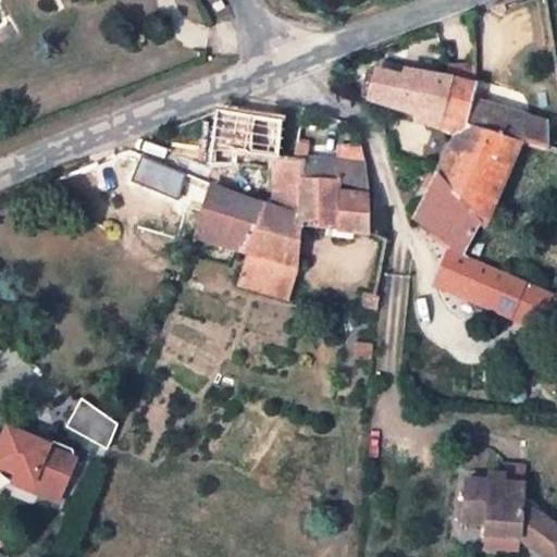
[(224,9),(220,1),(212,5),(217,13),(224,9)]
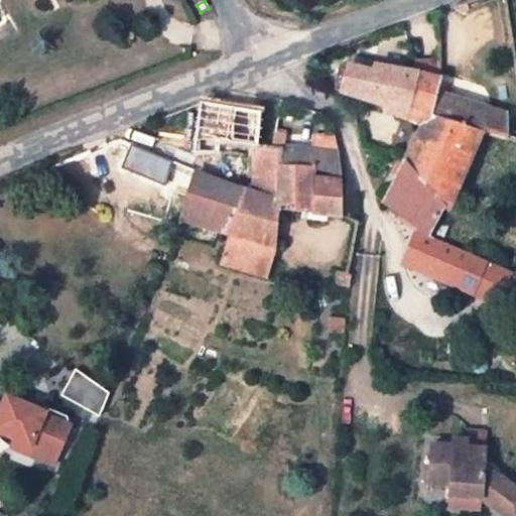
[(401,118),(419,126),(424,115),(407,110),(416,72),(353,60),(350,67),(346,66),(344,72),(340,92),(384,106),(384,114),(401,118)]
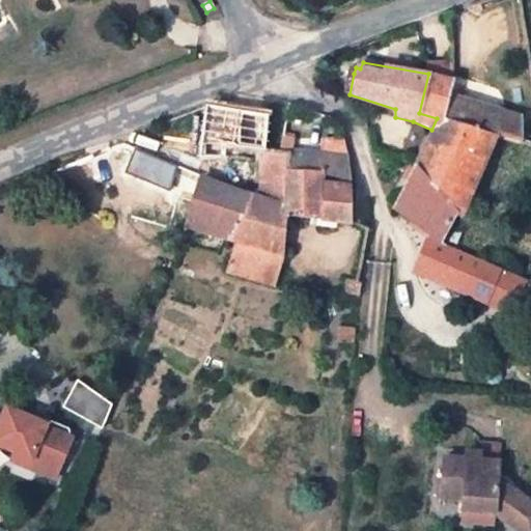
[(342,91),(350,94),(354,74),(346,72),(342,91)]
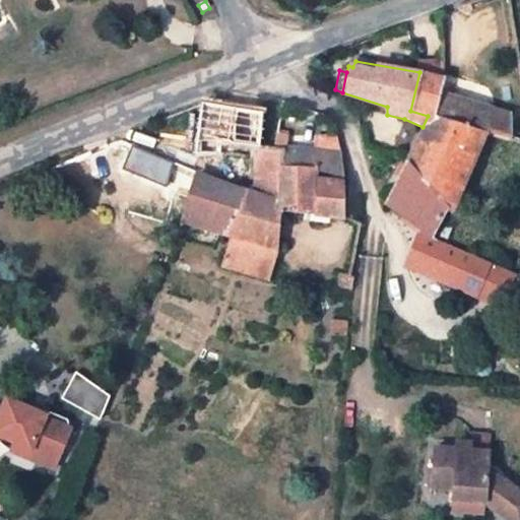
[(485,132),(493,111),(440,94),(445,78),(442,78),(419,72),(410,111),(428,116),(485,132)]
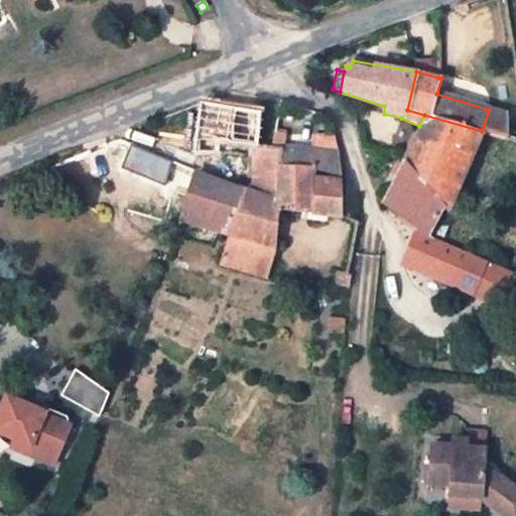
[(262,112),(201,103),(194,138),(195,154),(217,155),(216,142),(232,142),(255,145),(262,112)]
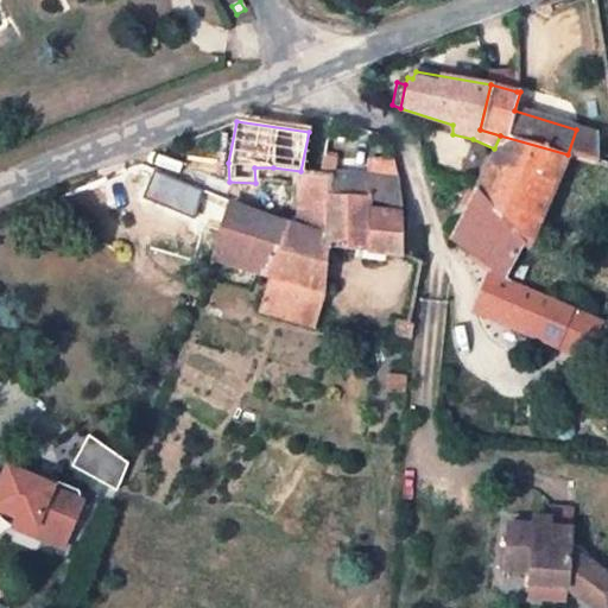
[(600,137),(576,130),(568,154),(567,158),(593,165),(600,137)]
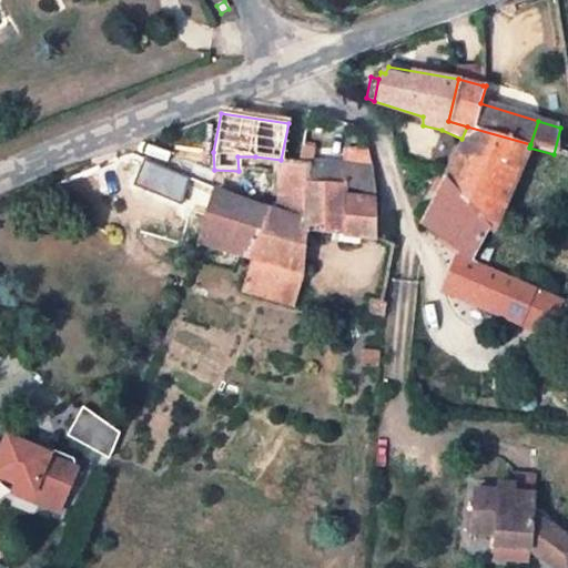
[(494,232),(529,148),(530,144),(467,127),(462,139),(444,176),(443,179),(488,227),(494,232)]
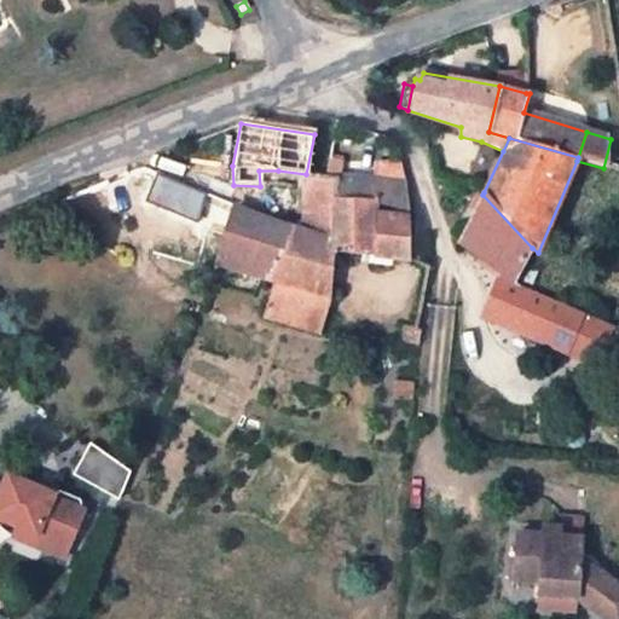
[(340,160),(327,160),(324,175),(336,177),(339,177),(340,160)]
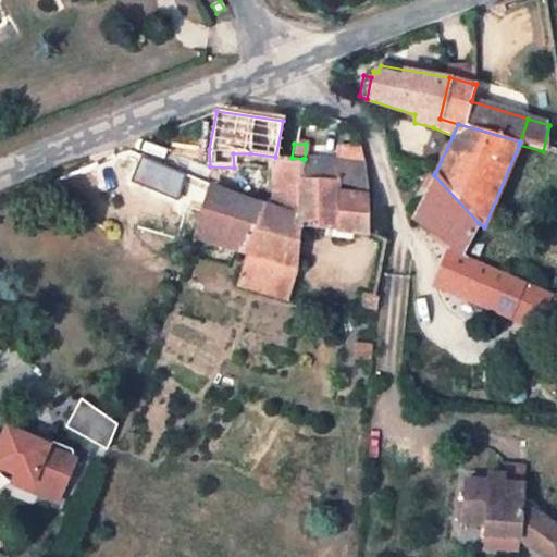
[(363,161),(359,147),(348,147),(348,152),(341,151),(338,160),(305,159),(302,159),(300,178),(337,180),(338,183),(366,189),(363,161)]
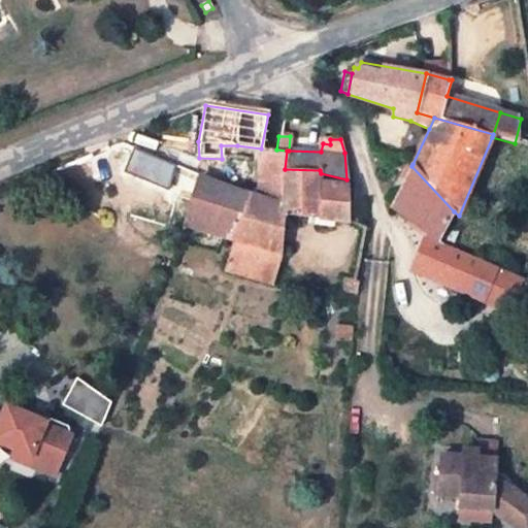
[(237,159),(237,145),(221,145),(222,159),(237,159)]
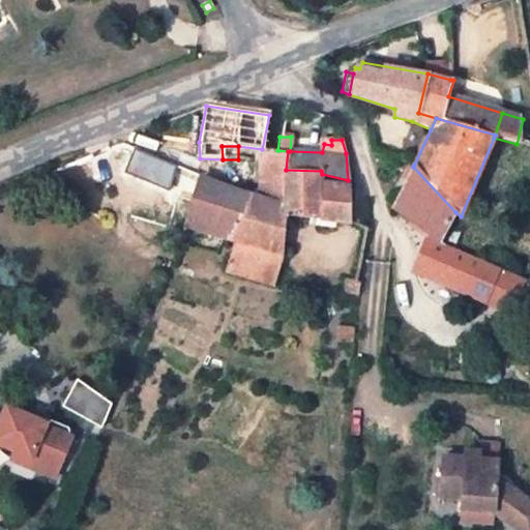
[(277,150),(262,149),(259,159),(259,199),(285,206),(286,181),(286,170),(288,151),(277,150)]
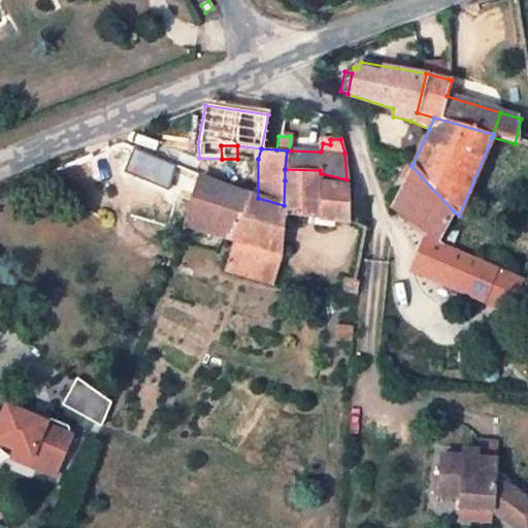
[(454,211),(411,166),(399,193),(392,207),(429,233),(425,240),(426,244),(435,278),(514,315),(527,284),(527,282),(438,240),(454,211)]
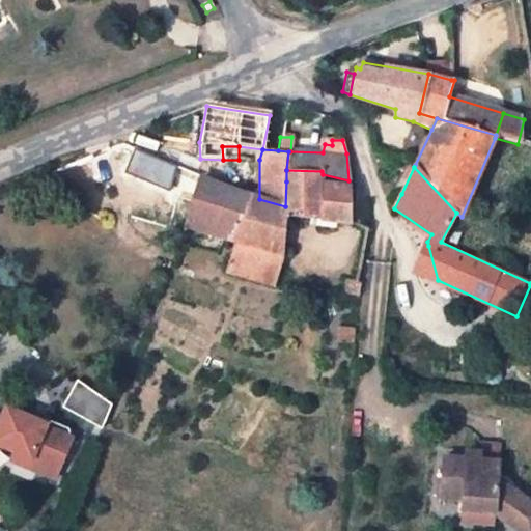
[(322,171),(286,170),(286,182),(285,206),(259,199),(248,195),(229,241),(234,242),(226,271),(276,286),(284,255),(285,216),(319,220),(352,225),(351,187),(323,185),(323,174),(322,171)]
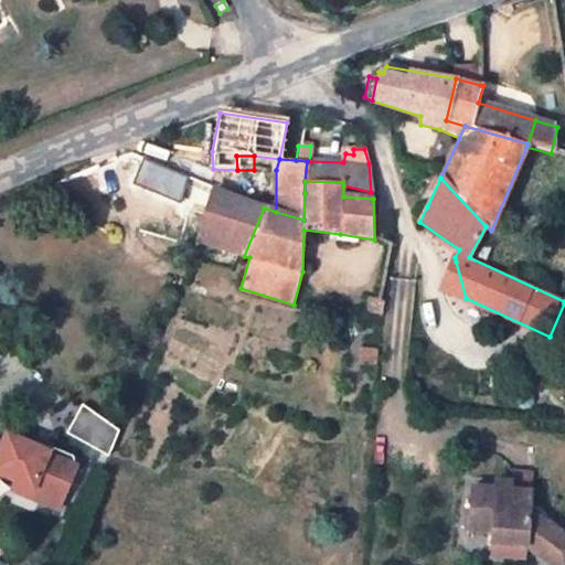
[(244,256),(264,208),(254,204),(215,189),(200,242),(240,255),(244,256)]
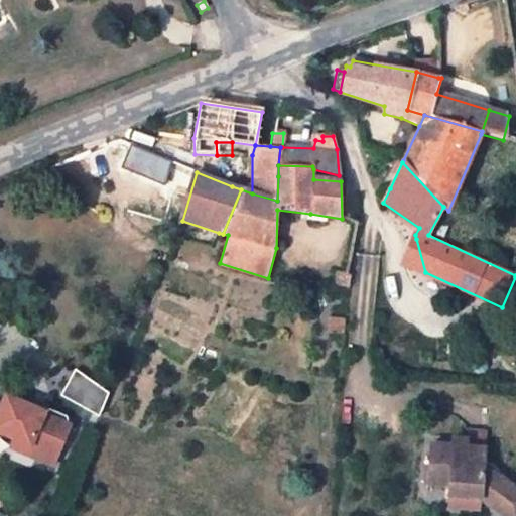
[(441,237),(446,225),(440,223),(435,235),(441,237)]
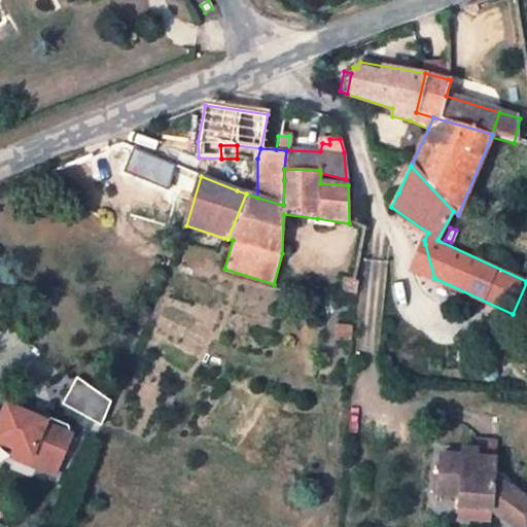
[(425,244),(414,269),(434,278),(425,244)]
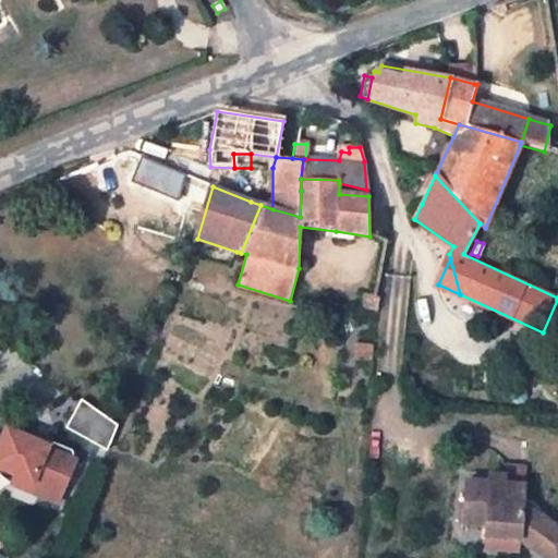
[(379,298),(376,296),(364,294),(363,311),(378,313),(379,298)]
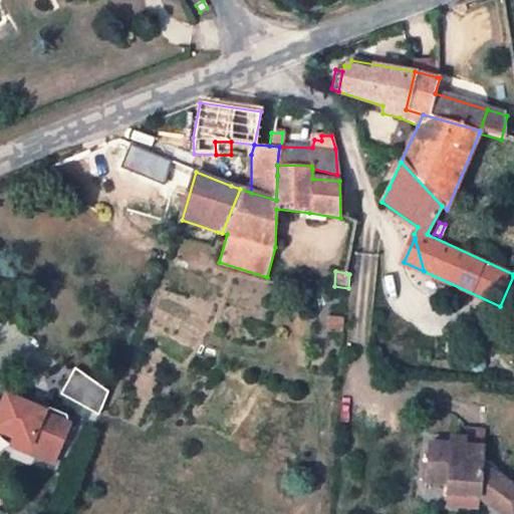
[(345,331),(346,318),(328,316),(326,330),(345,331)]
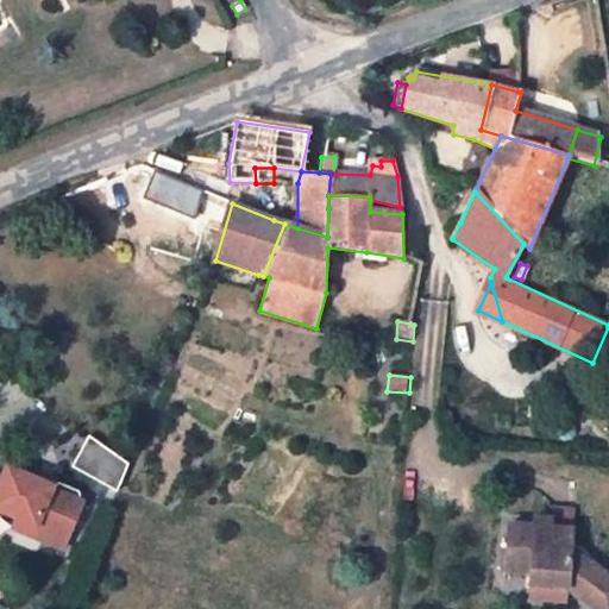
[(89,438),(74,468),(117,491),(133,463),(89,438)]
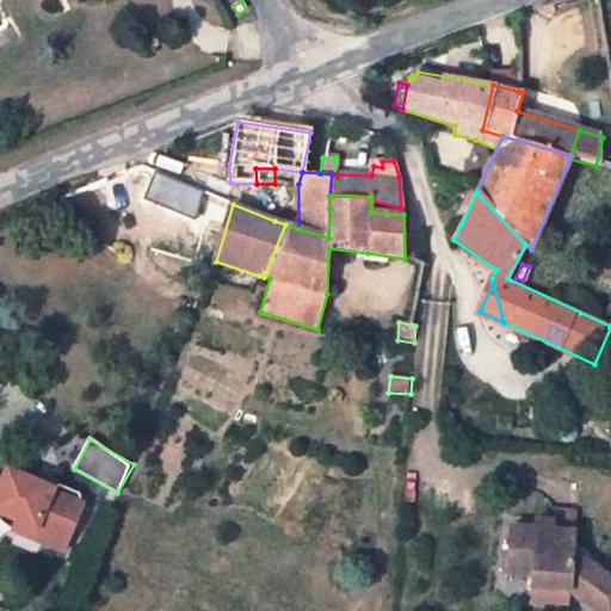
[(0,507),(19,517),(38,525),(44,541),(65,550),(85,506),(53,492),(54,488),(8,468),(4,479),(0,476),(0,507)]
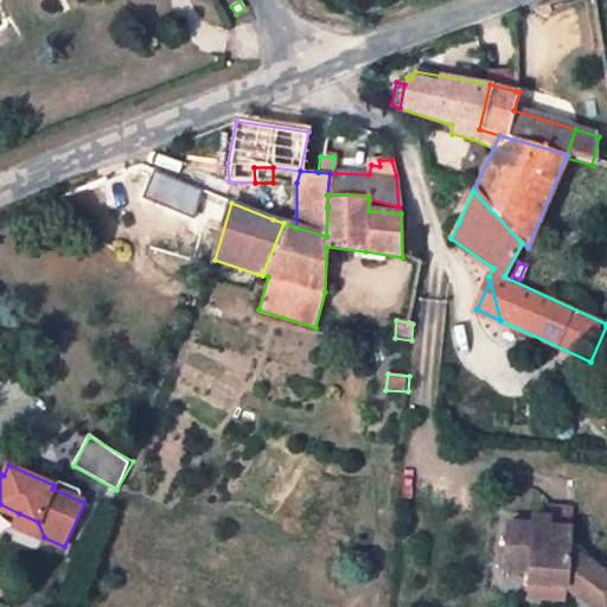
[(14,524),(44,537),(38,522),(19,513),(14,524)]
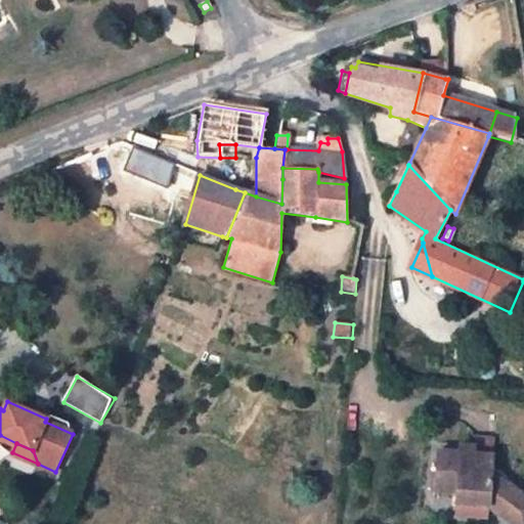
[(459,447),(459,455),(473,456),(474,449),(459,447)]
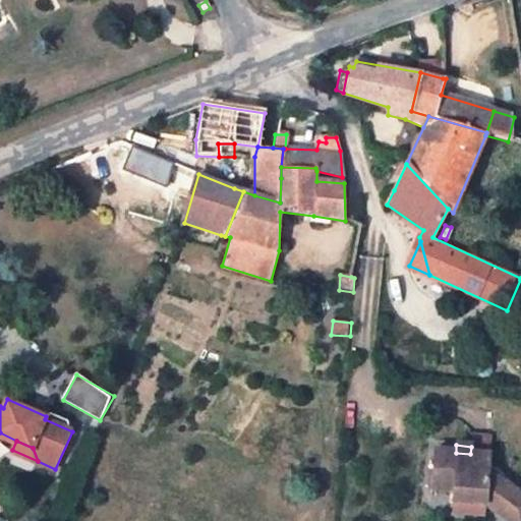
[(456,453),(432,451),(429,488),(452,490),(452,502),(484,504),(508,520),(520,520),(520,496),(487,474),(489,455),(470,454),(456,453)]
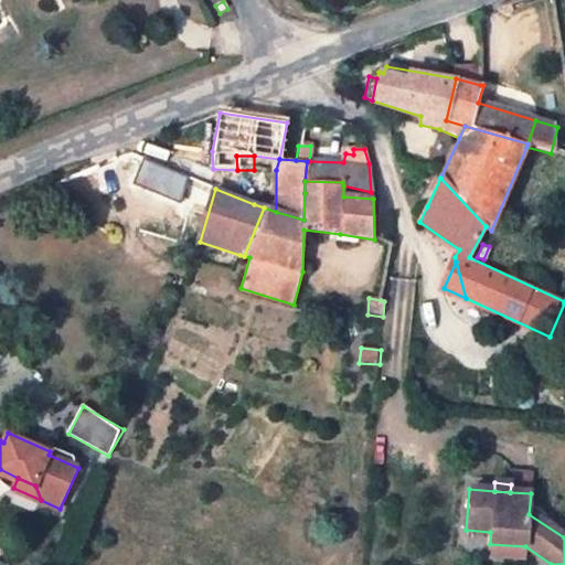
[(490,544),(490,532),(466,530),(466,542),(490,544)]
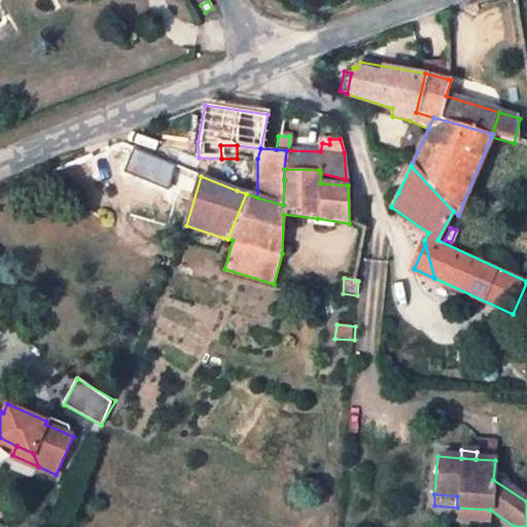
[(490,510),(457,507),(456,521),(489,524),(490,510)]
